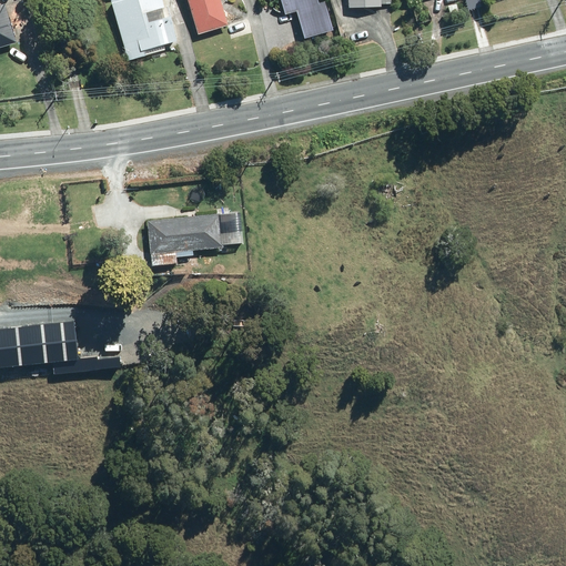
[(115,0),(112,1),(129,60),(147,56),(144,49),(178,40),(169,6),(162,7),(160,0),(115,0)]
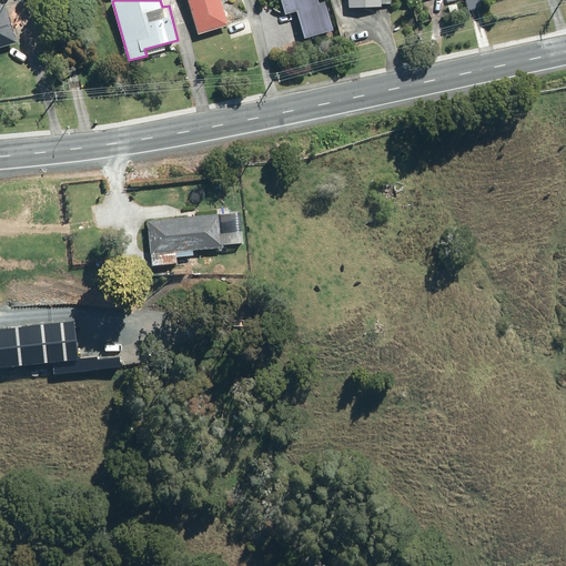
[(188,0),(198,33),(228,24),(220,0),(188,0)]
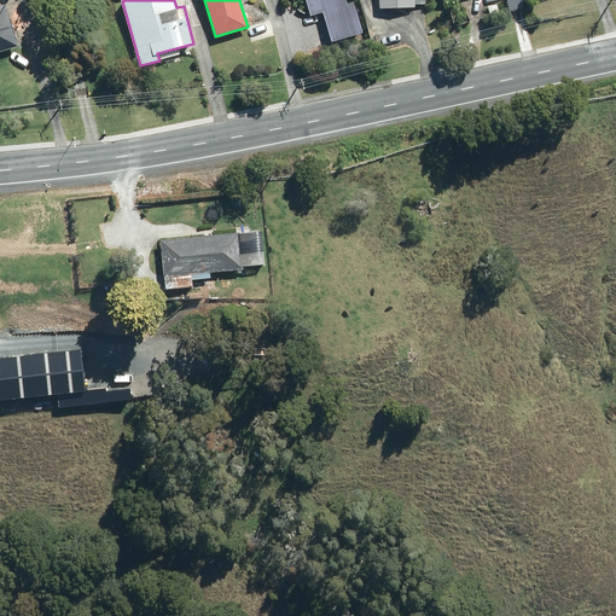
[(306,0),(311,17),(323,13),(331,44),(362,34),(354,3),(346,5),(344,0),(306,0)]
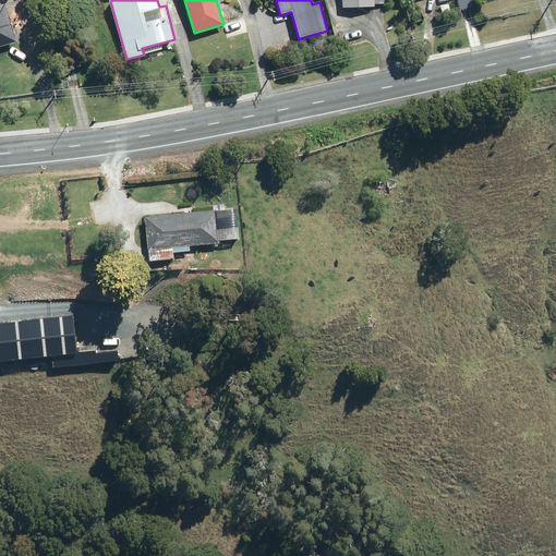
[(0,45),(16,40),(5,3),(0,4),(0,45)]
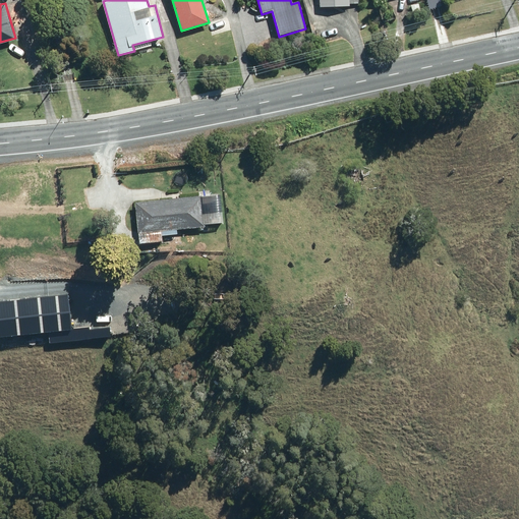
[(160,229),(204,225),(200,194),(133,200),(137,242),(161,240),(160,229)]
